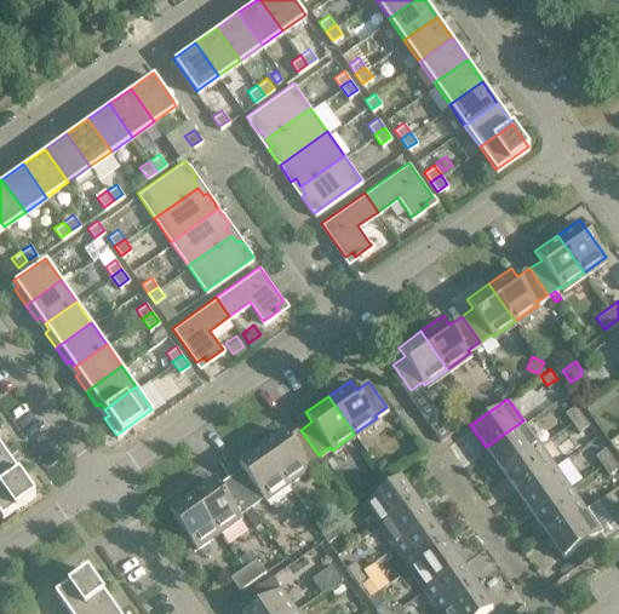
[(580,413),(574,403),(565,411),(571,419),(580,413)]
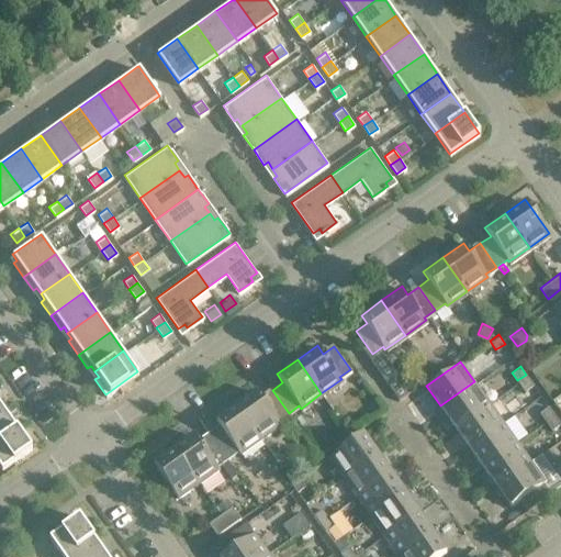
[(392,371),(384,377),(396,393),(406,387),(401,379),(399,381),(392,371)]
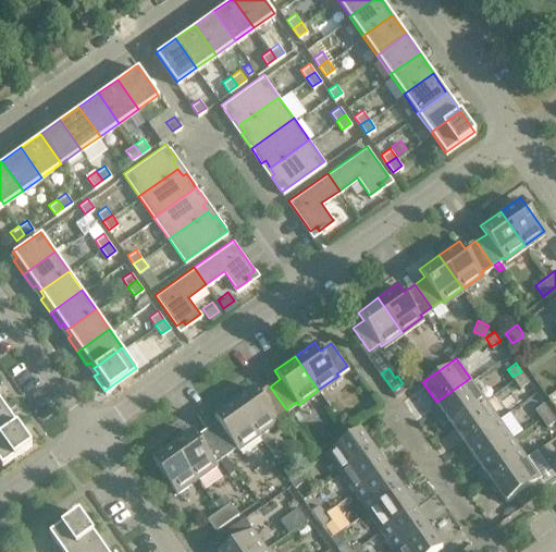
[(528,380),(521,371),(513,377),(519,385),(528,380)]
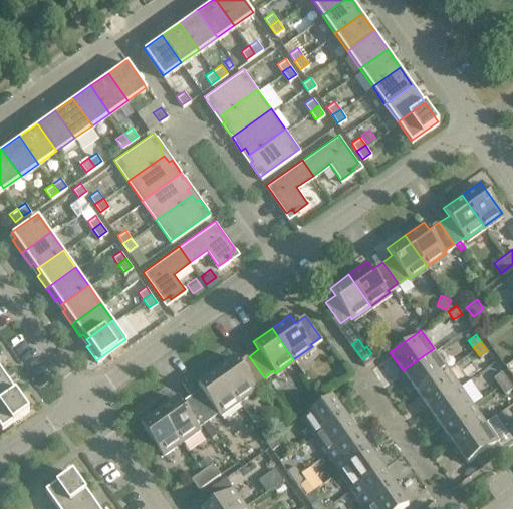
[(447,366),(434,348),(403,370),(416,389),(447,366)]
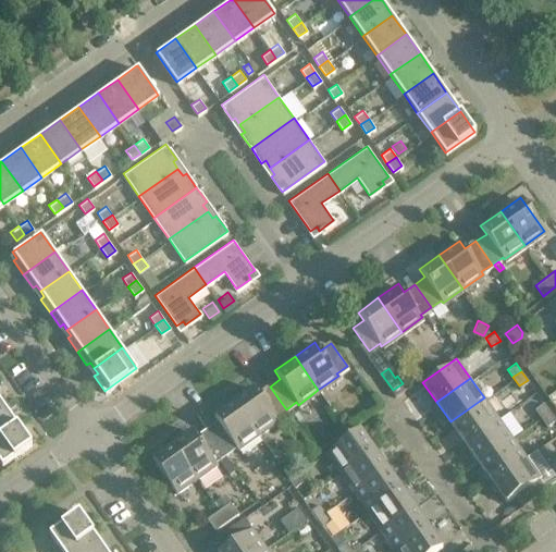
[(259,393),(254,385),(233,400),(257,433),(278,419),(275,417),(286,409),(270,387),(259,393)]
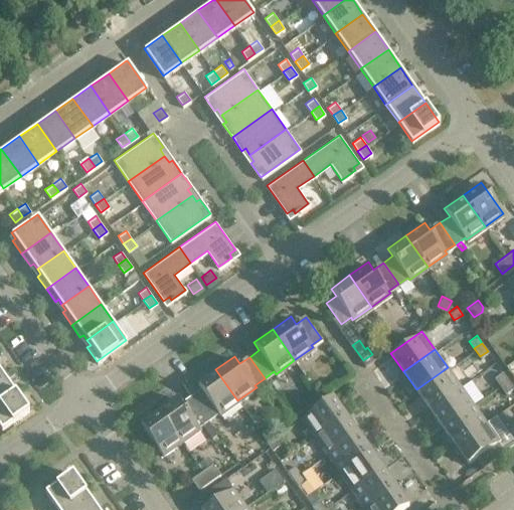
[(460,385),(448,367),(416,389),(429,407),(460,385)]
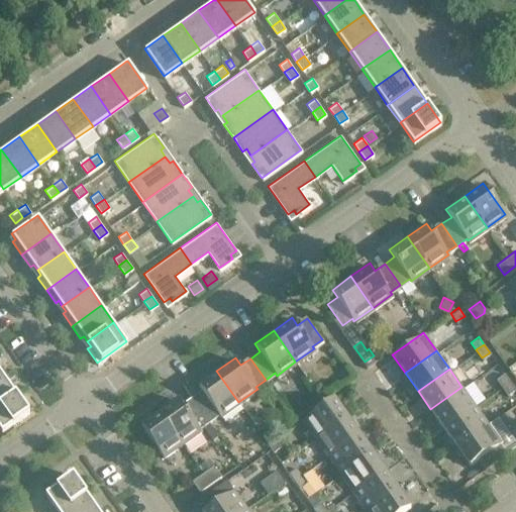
[(238,402),(216,371),(198,384),(203,392),(193,398),(208,420),(218,413),(220,415),(238,402)]
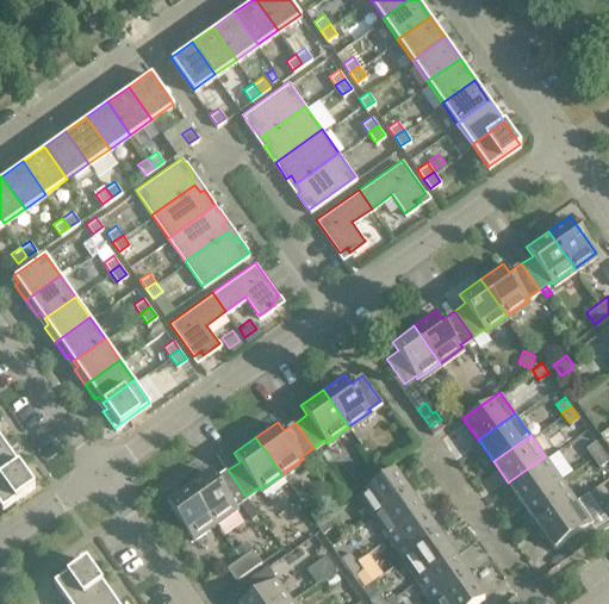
[(601,448),(595,439),(585,446),(591,455),(601,448)]
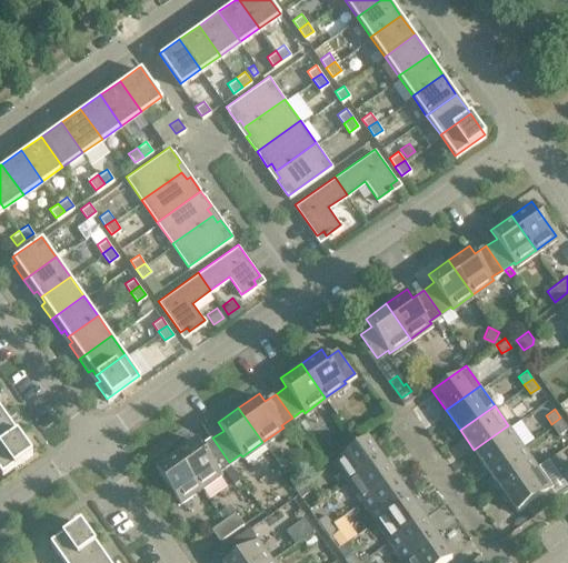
[(0,442),(17,431),(3,411),(0,413),(0,442)]
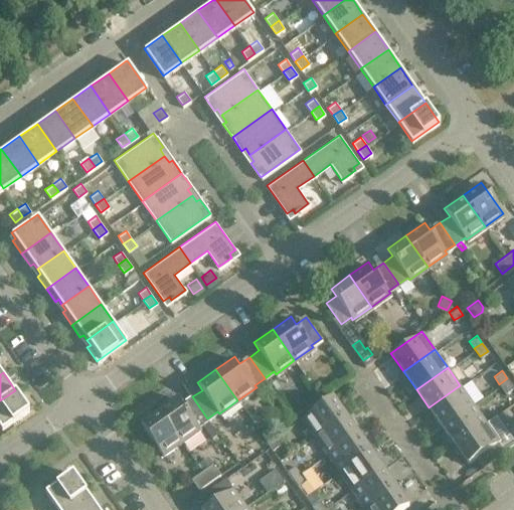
[(513,386),(507,378),(499,384),(505,392),(513,386)]
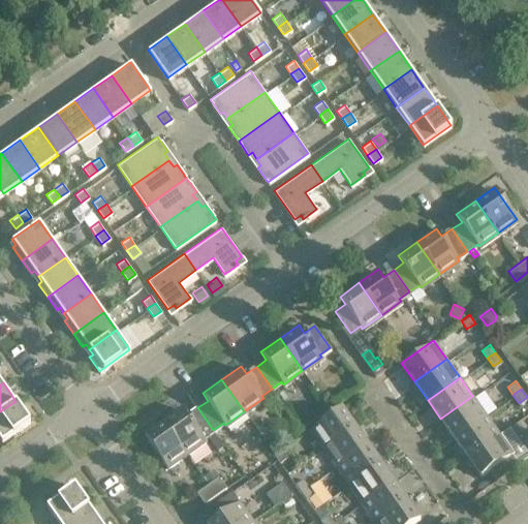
[(482,390),(472,396),(440,419),(454,436),(486,413),(494,407),(482,390)]
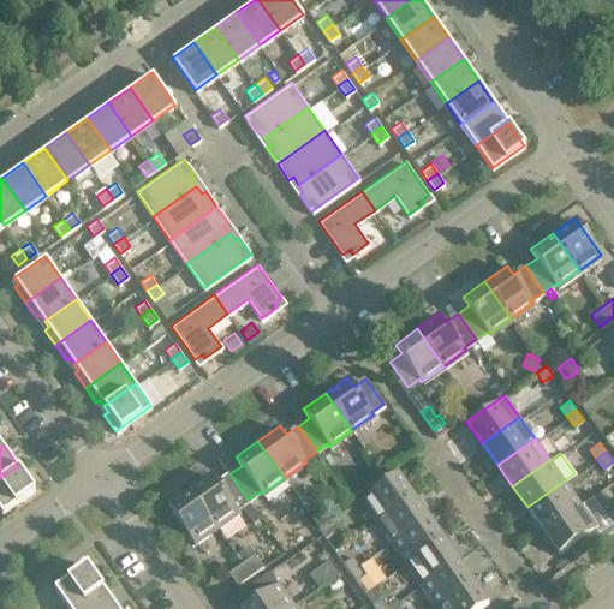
[(34,488),(18,466),(0,478),(0,509),(1,511),(34,488)]
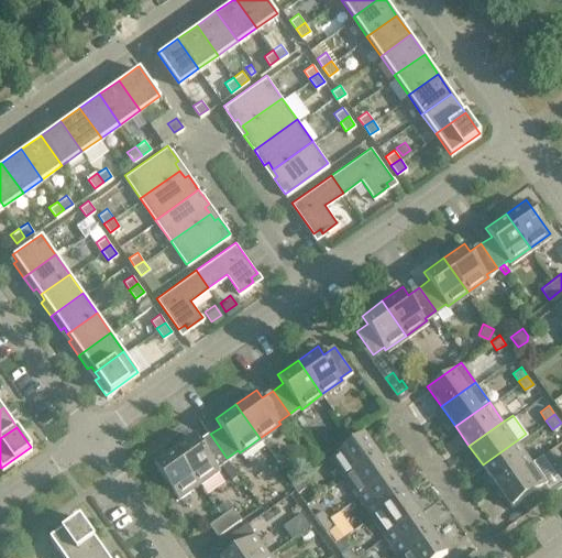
[(376,452),(363,431),(328,456),(342,477),(376,452)]
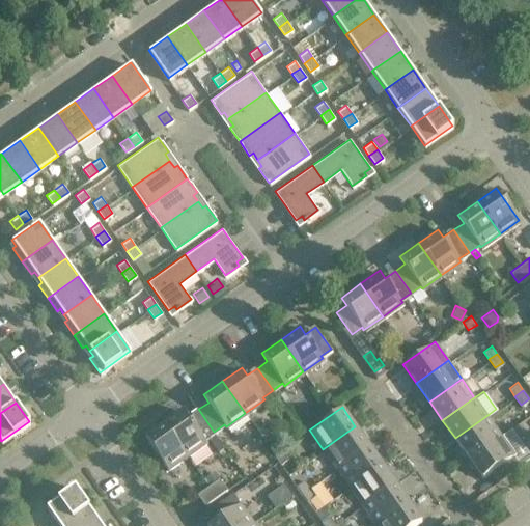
[(183,409),(164,422),(187,454),(205,441),(204,439),(214,432),(198,409),(189,416),(183,409)]
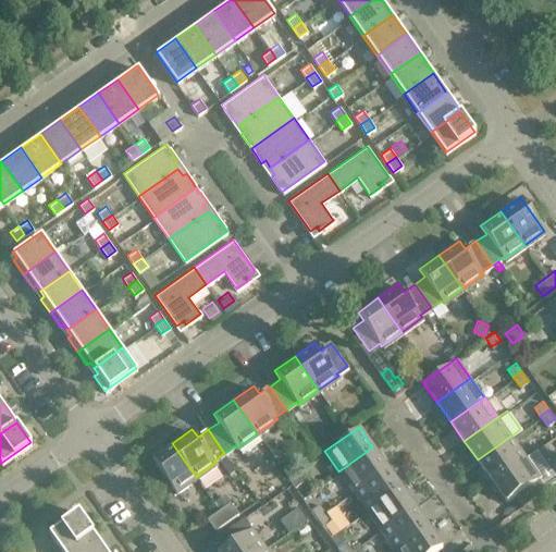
[(524,455),(511,436),(478,460),(491,479),(524,455)]
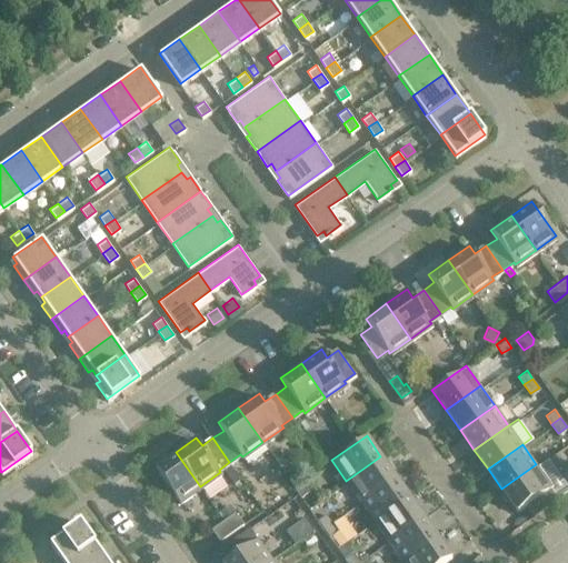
[(200,486),(176,452),(155,466),(179,501),(200,486)]
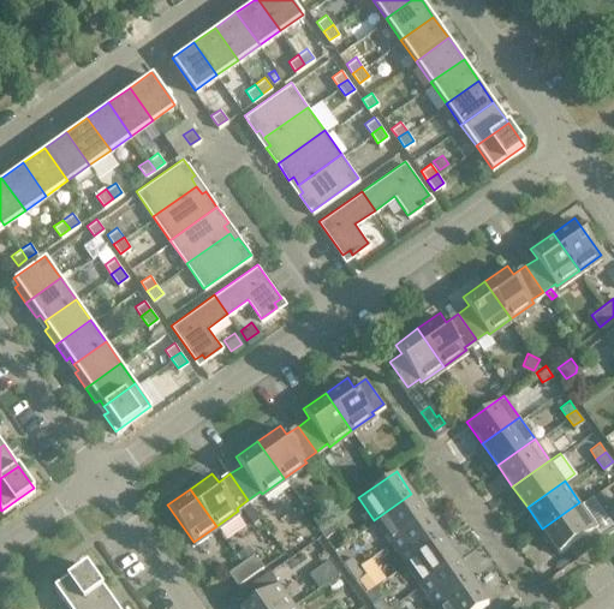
[(427,514),(411,494),(374,520),(389,541),(427,514)]
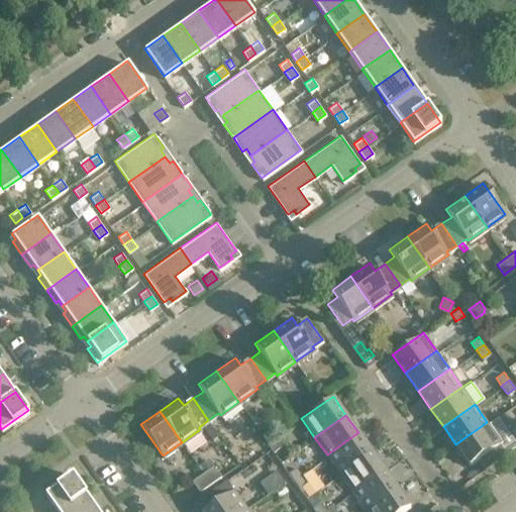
[(500,441),(487,422),(455,444),(469,463),(477,457),(484,467),(506,451),(499,442),(500,441)]
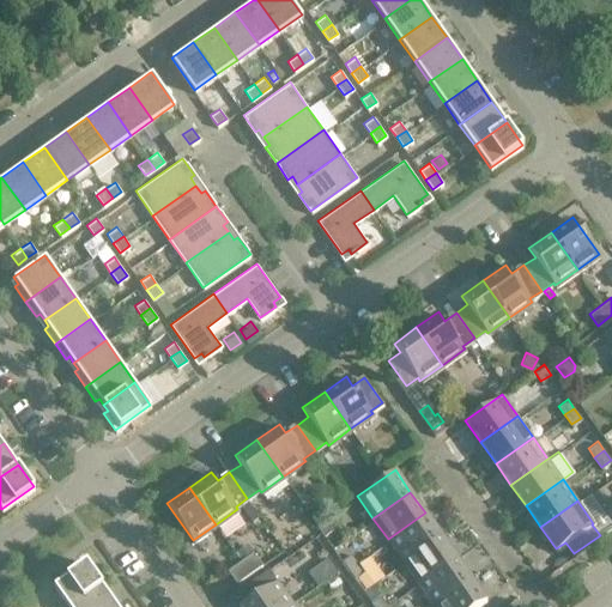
[(440,534),(425,513),(388,539),(403,560),(440,534)]
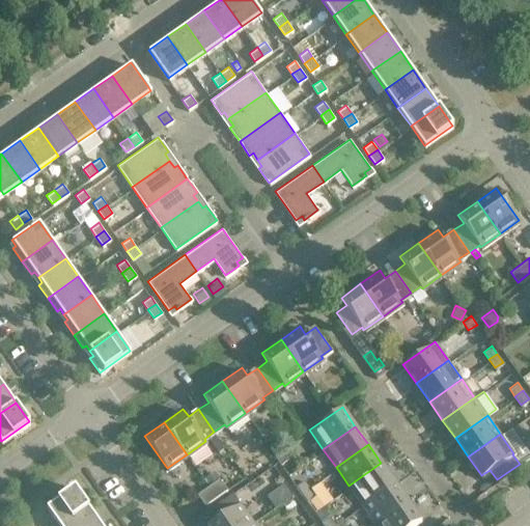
[(274,454),(278,459),(280,463),(288,457),(282,448),(274,454)]
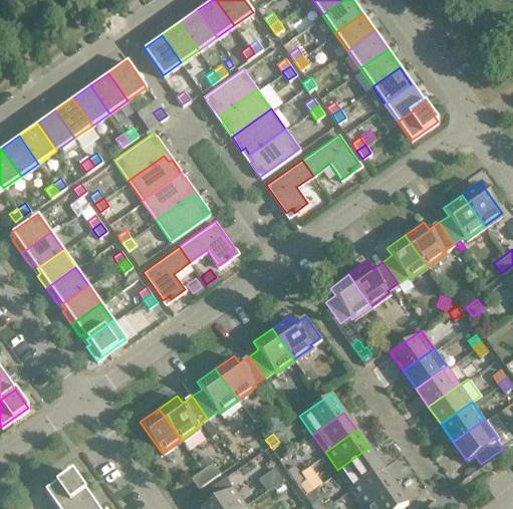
[(381,466),(368,448),(337,470),(350,488),(381,466)]
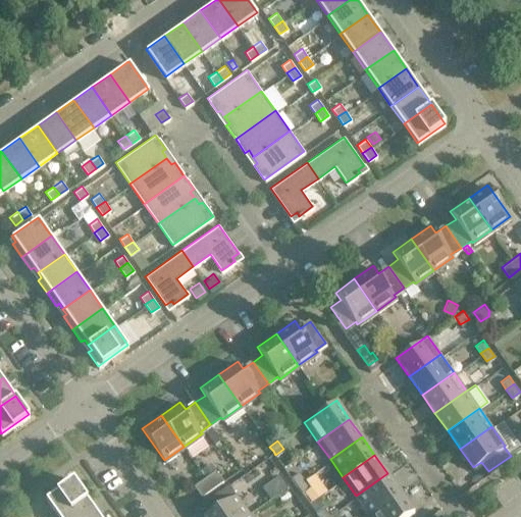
[(210,462),(202,468),(207,475),(215,469),(210,462)]
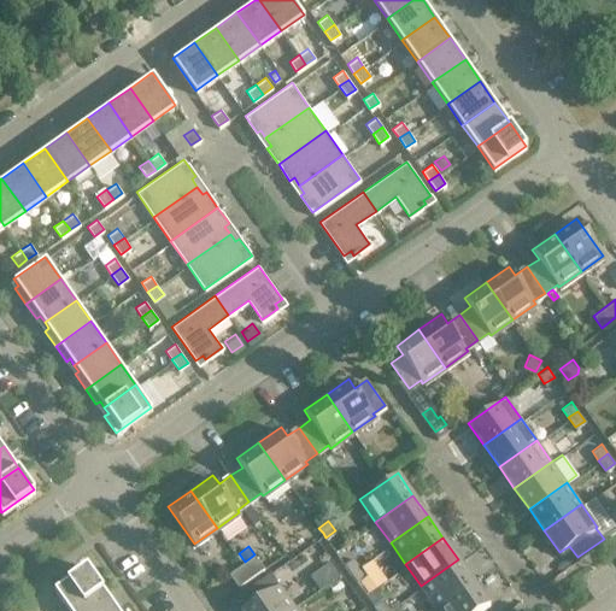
[(228,573),(236,585),(263,567),(254,554),(245,562),(228,573)]
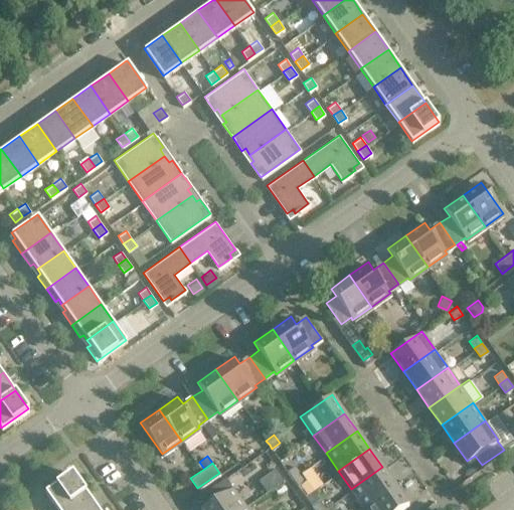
[(294,464),(286,469),(292,477),(300,472),(294,464)]
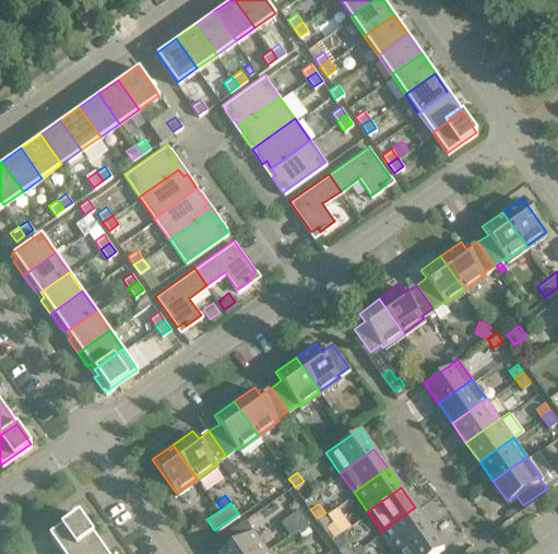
[(428,526),(415,507),(381,531),(394,550),(428,526)]
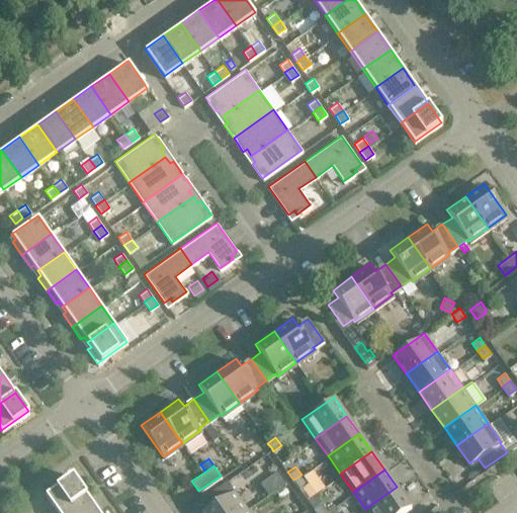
[(275,471),(269,475),(276,484),(282,480),(275,471)]
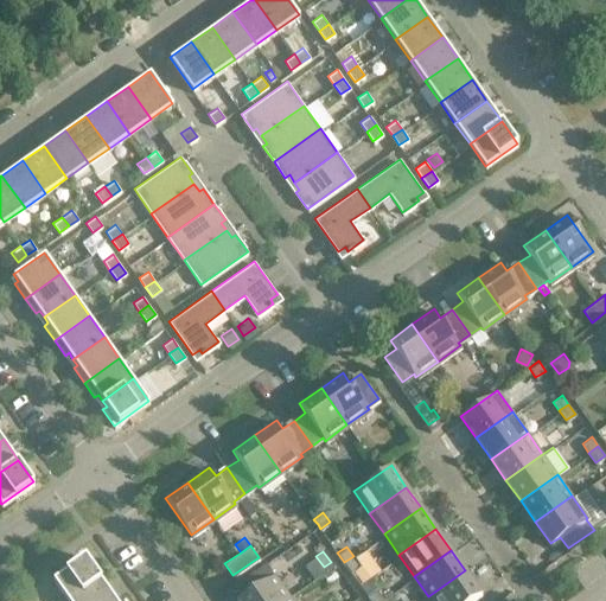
[(100,576),(84,555),(52,577),(68,599),(100,576)]
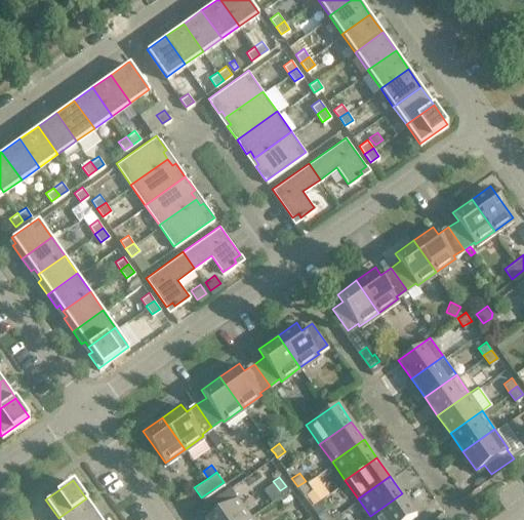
[(311,489),(306,481),(297,486),(303,494),(311,489)]
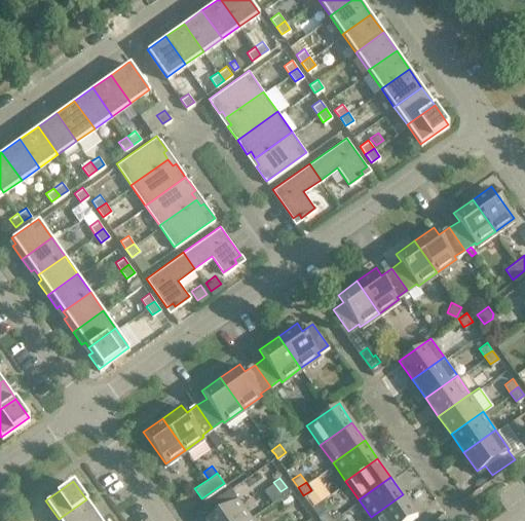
[(242,520),(250,516),(230,486),(202,506),(209,516),(204,519),(205,520),(242,520)]
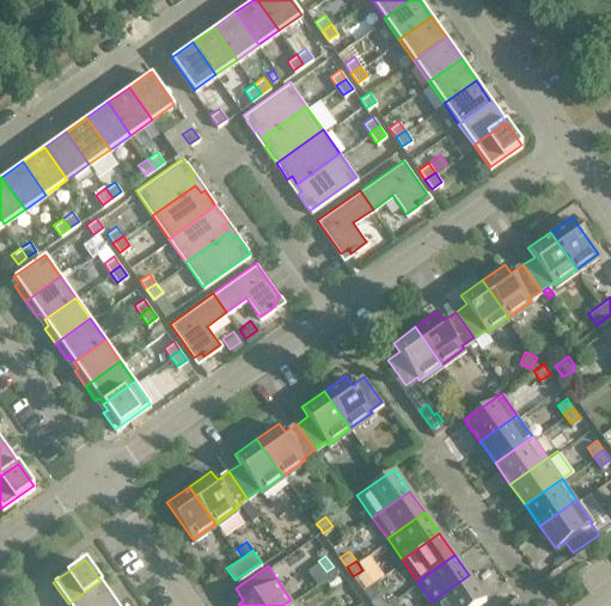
[(484,598),(469,575),(432,601),(434,605),(475,605),(484,598)]
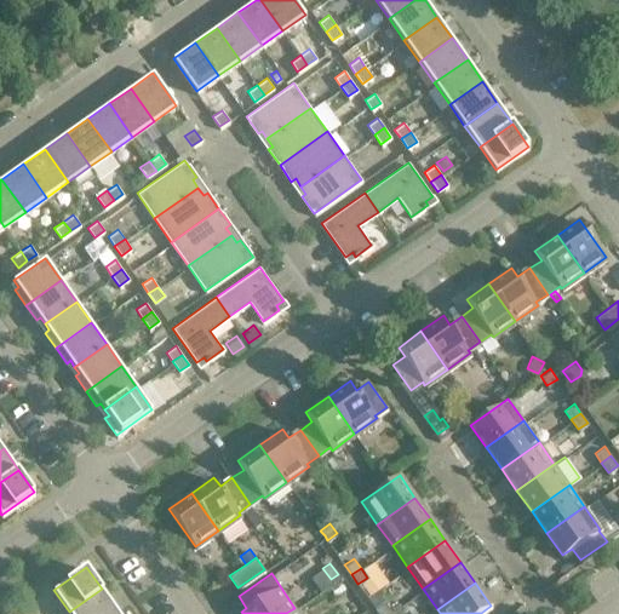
[(112,613),(118,610),(102,589),(69,612),(70,613),(112,613)]
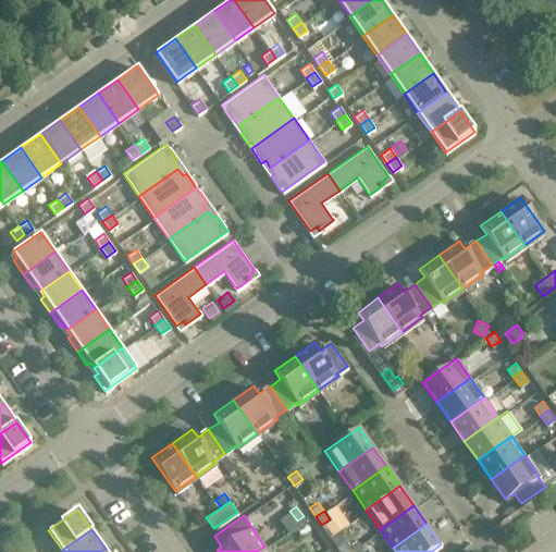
[(345,540),(336,547),(341,551),(346,551),(351,549),(345,540)]
